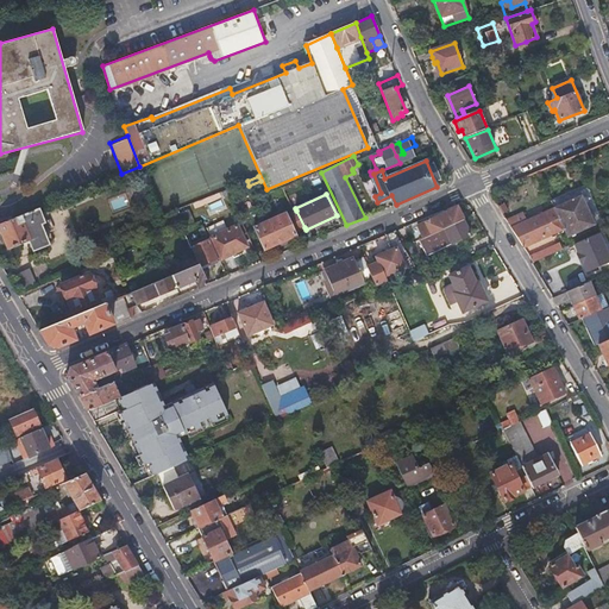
[(582,196),(554,208),(565,230),(566,233),(567,237),(595,225),(582,196)]
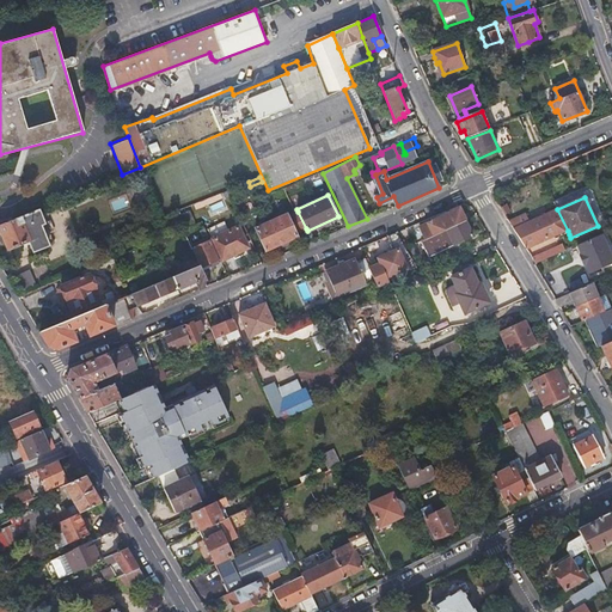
[(29,242),(31,246),(32,251),(53,243),(48,232),(43,233),(40,227),(43,225),(36,209),(0,224),(0,233),(7,251),(29,242)]
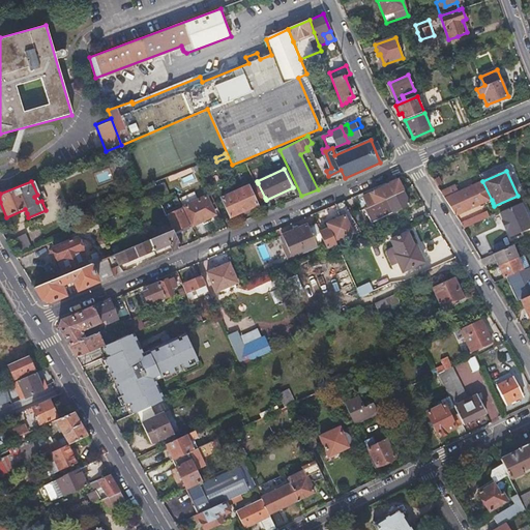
[(365,209),(403,190),(398,181),(355,201),(358,209),(355,211),(356,213),(365,209)]
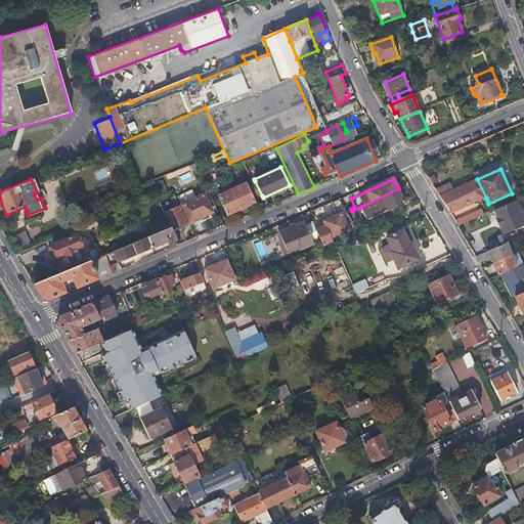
[(486,198),(477,179),(440,197),(451,213),(486,198)]
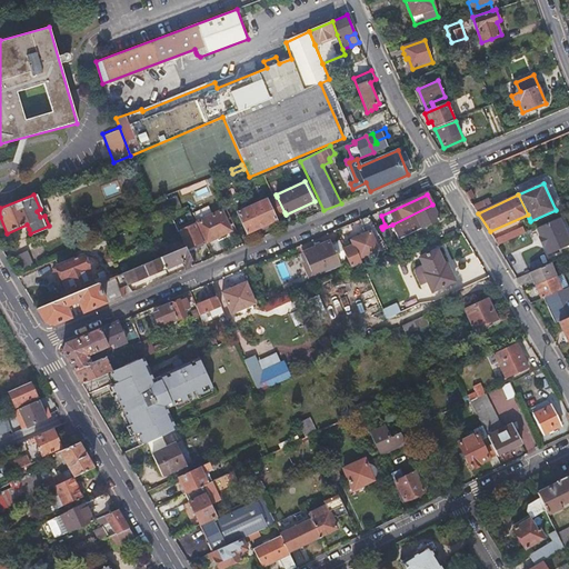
[(275,217),(285,212),(277,197),(268,200),(275,217)]
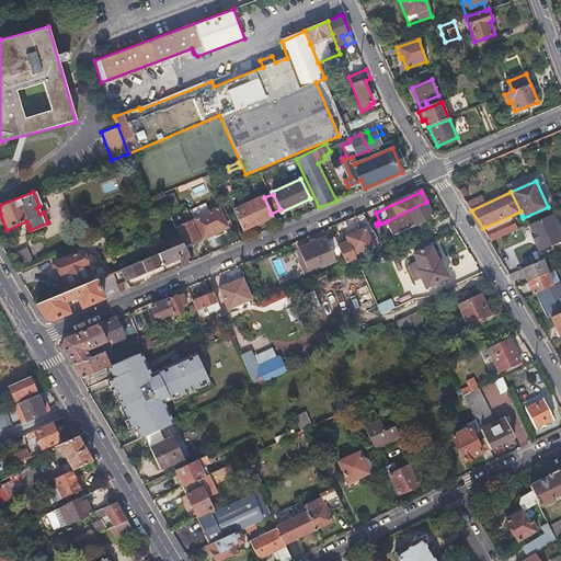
[(263,196),(249,203),(235,209),(243,229),(272,216),(271,214),(264,197),(263,196)]
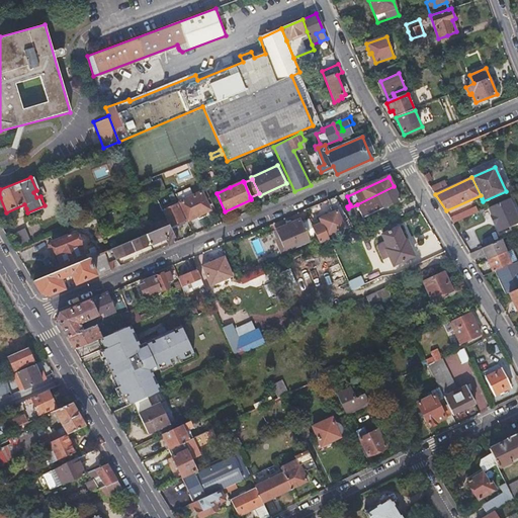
[(401,199),(394,186),(357,204),(360,210),(363,218),(401,199)]
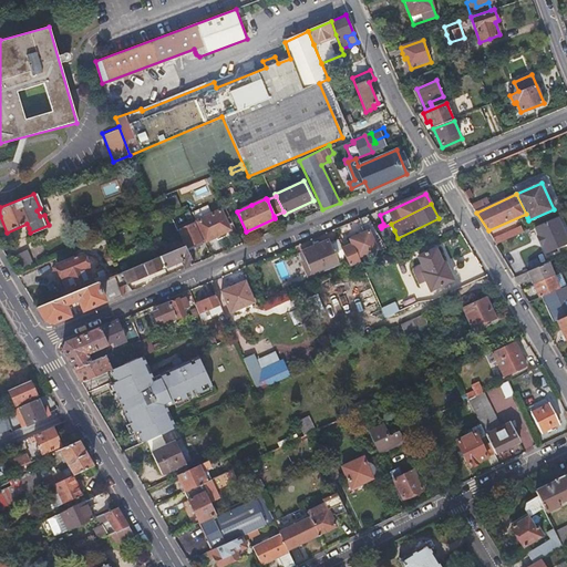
[(168,213),(169,216),(172,219),(182,214),(178,208),(168,213)]
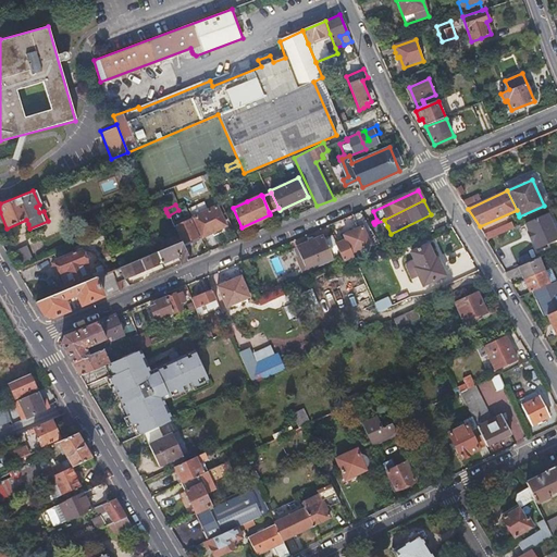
[(203,236),(214,231),(225,225),(215,207),(194,218),(203,236)]
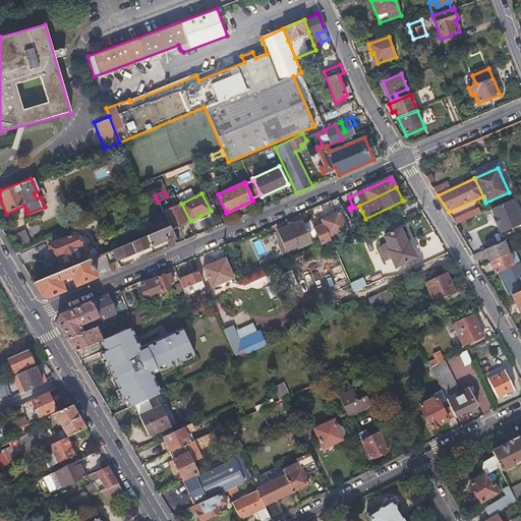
[(315,229),(320,237),(322,244),(333,240),(331,235),(347,228),(343,220),(349,218),(346,212),(338,197),(331,200),(336,214),(323,220),(325,225),(315,229)]
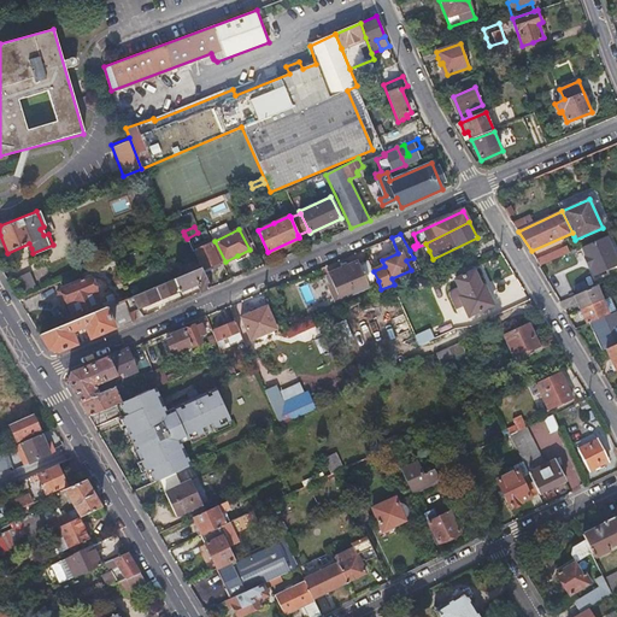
[(195,251),(199,259),(204,269),(212,265),(213,268),(222,264),(210,242),(195,251)]
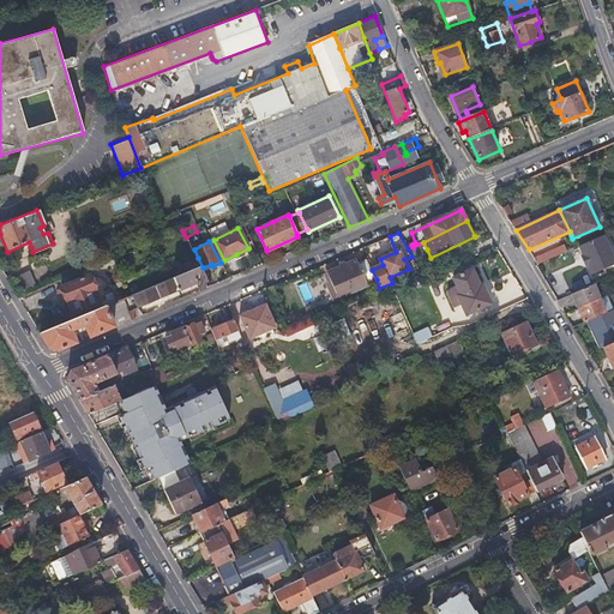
[(411,257),(427,250),(423,242),(413,247),(408,250),(411,257)]
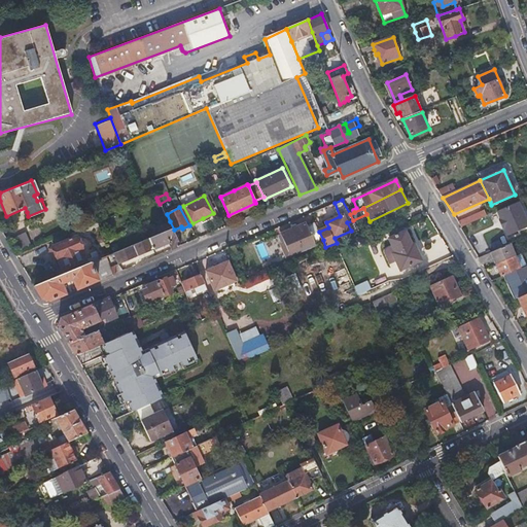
[(462,226),(475,221),(487,215),(484,210),(458,222),(462,226)]
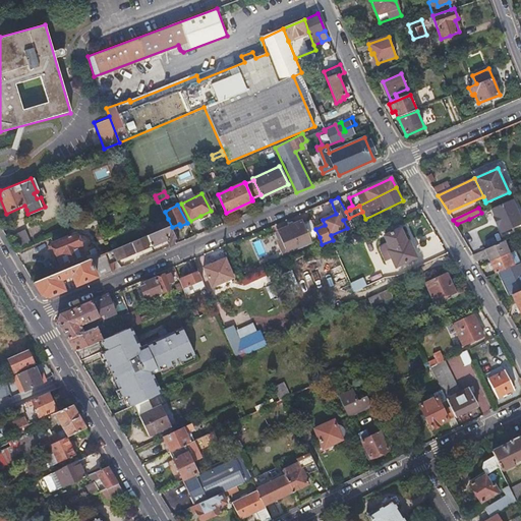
[(311,241),(320,237),(315,229),(311,220),(304,222),(303,220),(278,230),(286,248),(310,238),(311,241)]
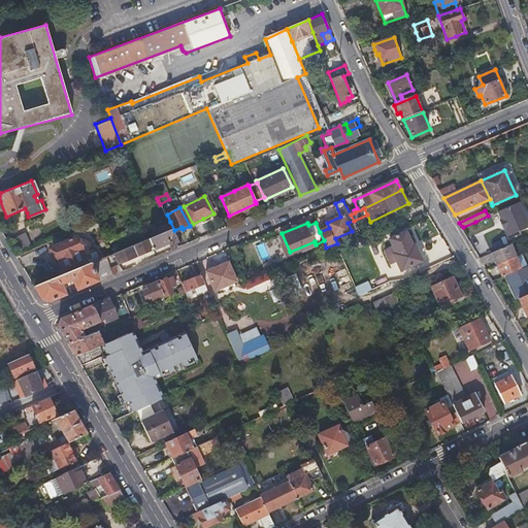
[(396,262),(401,271),(423,261),(415,244),(411,245),(406,231),(403,225),(388,232),(390,238),(389,239),(392,245),(388,248),(386,250),(385,252),(385,255),(390,265),(396,262)]
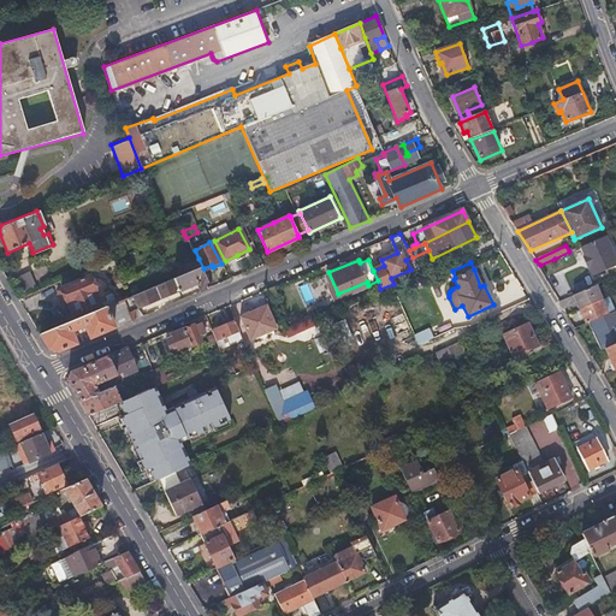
[(201,267),(166,282),(132,296),(137,308),(196,283),(201,291),(212,286),(201,267)]
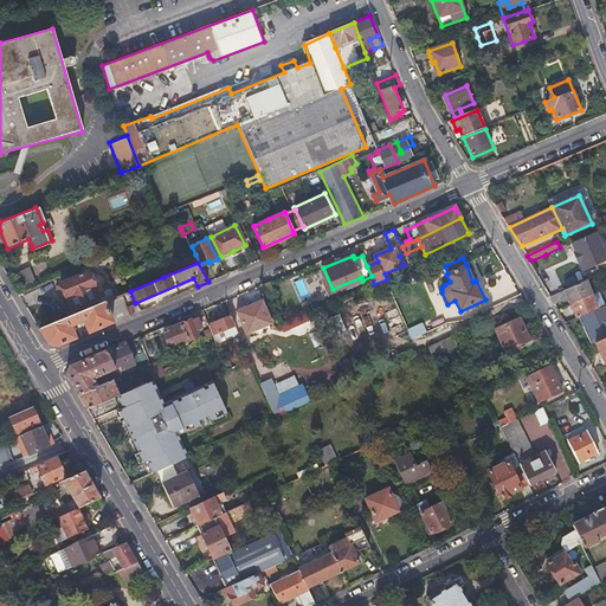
[(72,316),(103,303),(114,298),(110,288),(104,291),(105,295),(98,298),(88,272),(59,284),(72,316)]
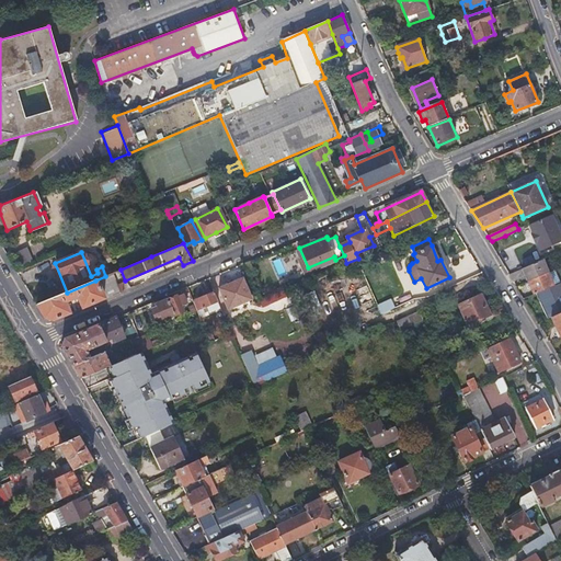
[(255,274),(252,267),(250,261),(242,264),(248,277),(255,274)]
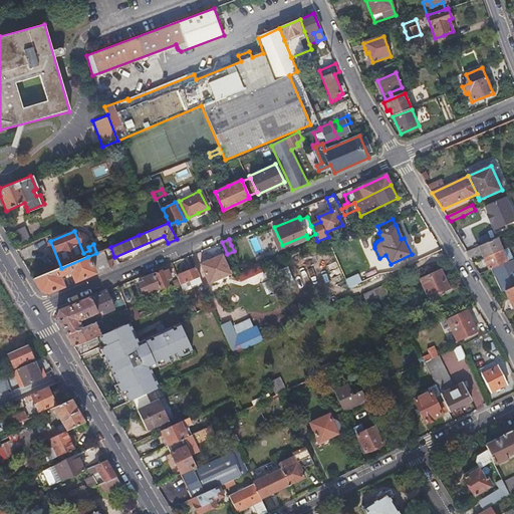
[(467,250),(469,254),(471,258),(482,253),(479,245),(467,250)]
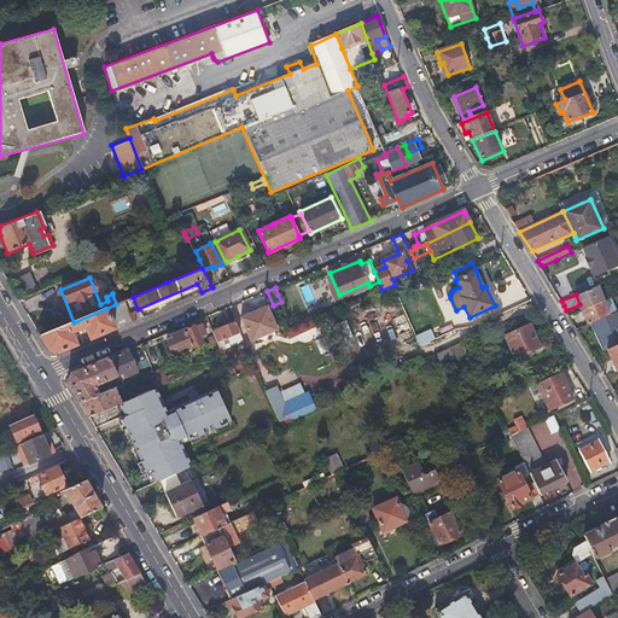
[(617,310),(611,296),(583,309),(589,325),(593,324),(611,315),(617,312),(617,310)]
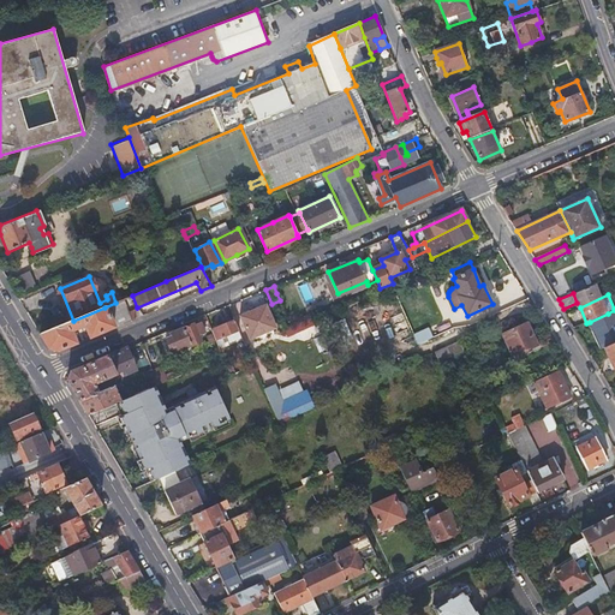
[(113,328),(131,321),(121,299),(115,303),(105,308),(113,328)]
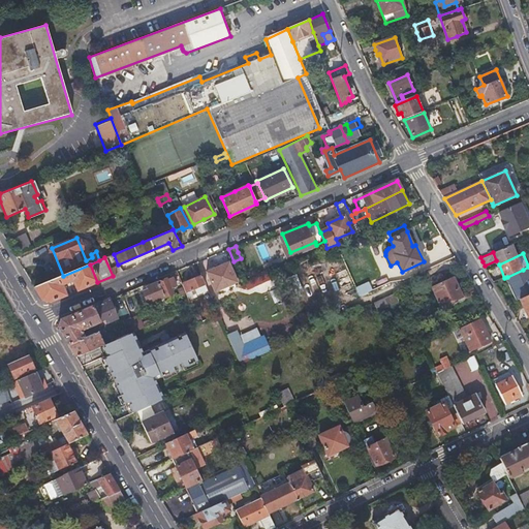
[(208,272),(212,281),(216,290),(237,282),(228,262),(208,272)]
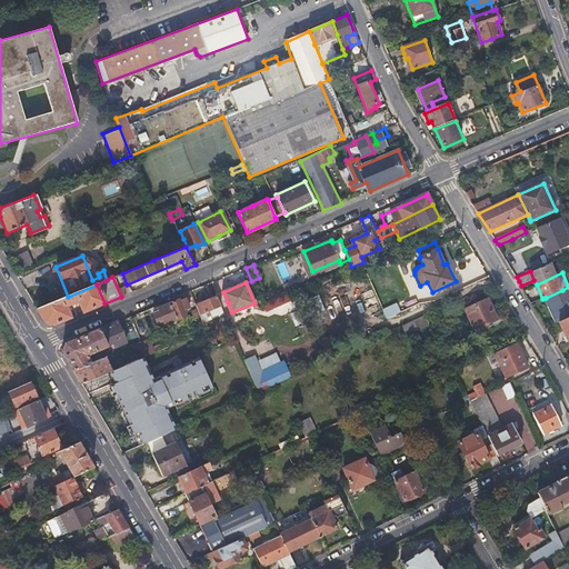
[(105,303),(97,285),(68,297),(37,310),(45,322),(53,325),(70,318),(66,307),(78,301),(83,312),(105,303)]
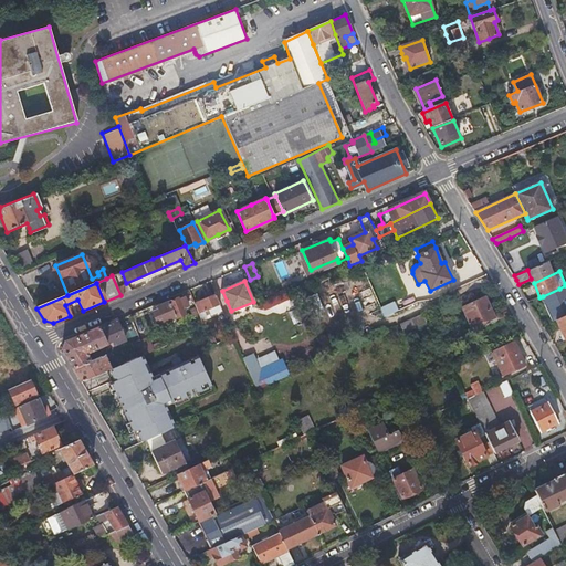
[(565,285),(559,289),(543,296),(554,321),(557,320),(565,315),(565,285)]
